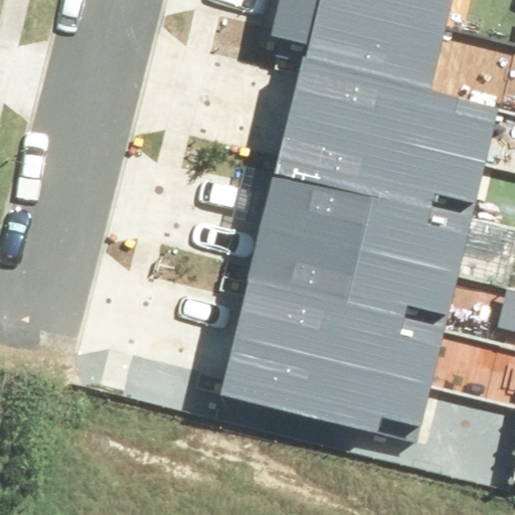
[(304,59),(431,91),(445,33),(306,0),(279,0),(272,35),(308,44),(304,59)]
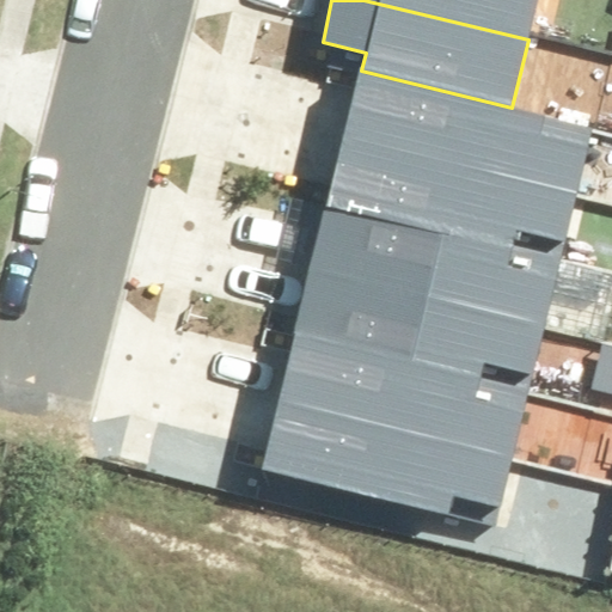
[(363,0),(528,40),(537,0),(363,0)]
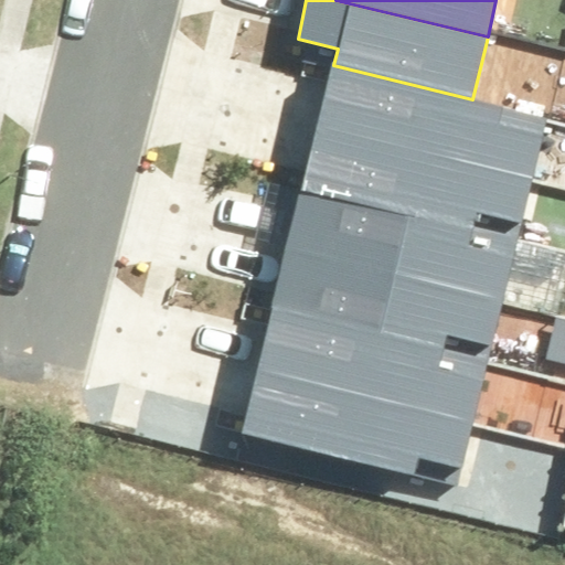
[(318,127),(532,180),(547,118),(472,99),(333,65),(318,127)]
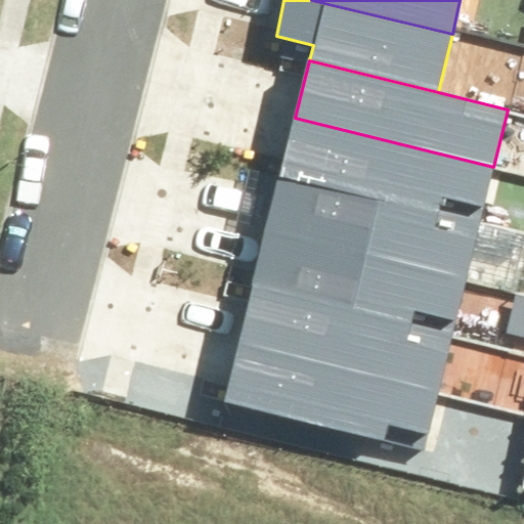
[(280,174),(480,224),(493,167),(295,118),(280,174)]
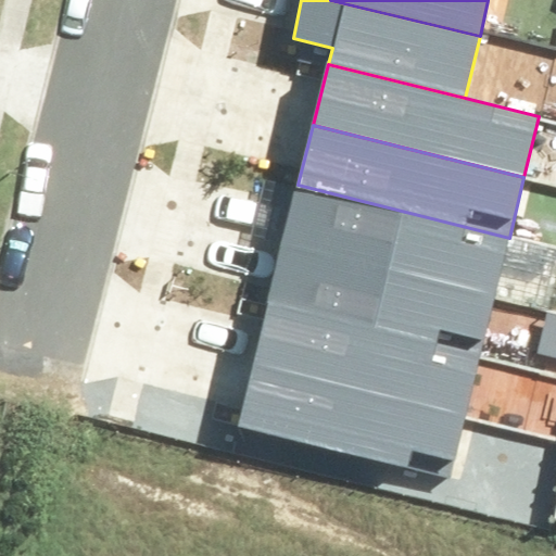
[(281,249),(493,300),(509,238),(298,185),(281,249)]
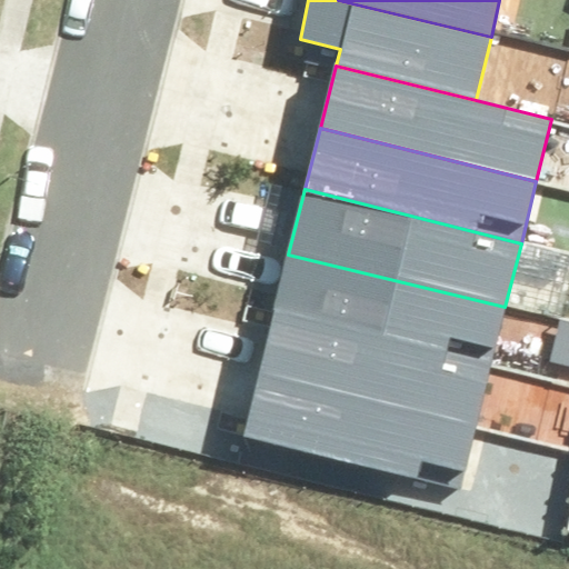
[(273,313),(490,365),(505,307),(288,255),(273,313)]
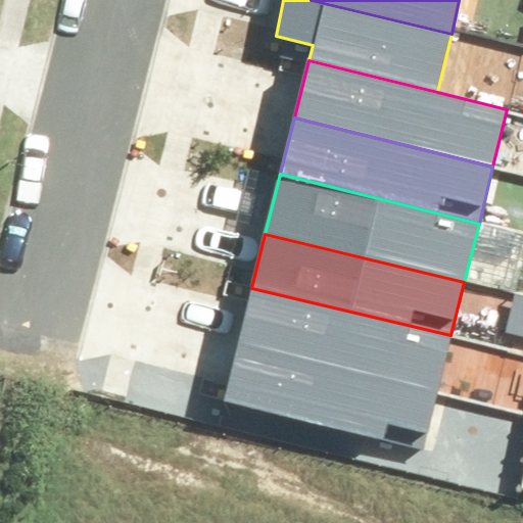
[(239,342),(437,389),(450,335),(251,288),(239,342)]
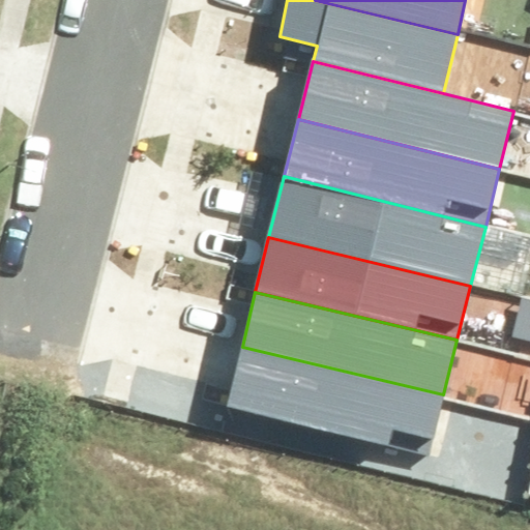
[(228,407),(429,454),(443,394),(242,347),(228,407)]
